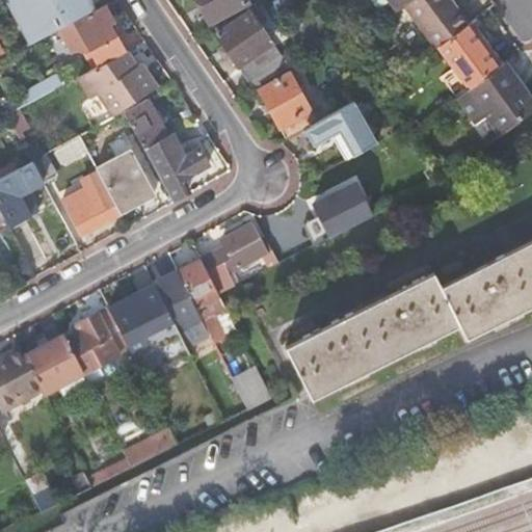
[(16,0),(4,0),(29,44),(37,40),(16,0)]
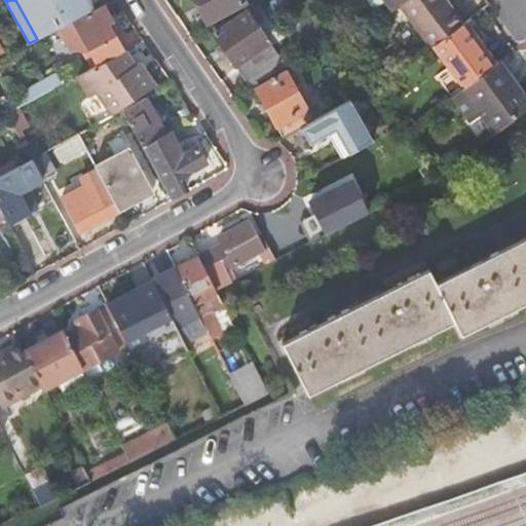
[(15,0),(37,39),(90,10),(84,0),(15,0)]
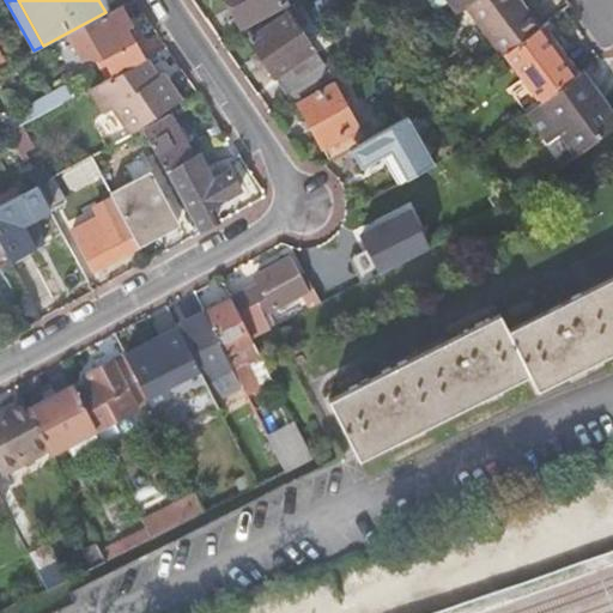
[(284,0),(225,0),(240,25),(285,0),(284,0)]
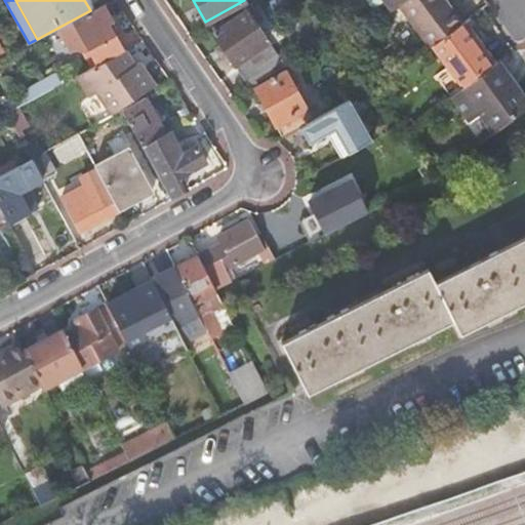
[(384,0),(393,10),(398,6),(406,0),(384,0)]
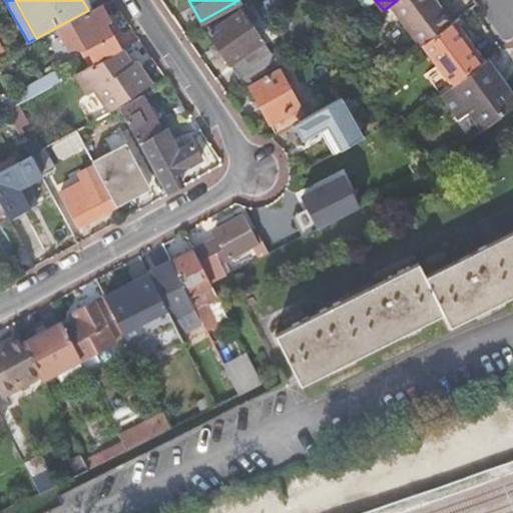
[(397,0),(389,6),(420,46),(424,44),(451,23),(452,23),(434,0),(397,0)]
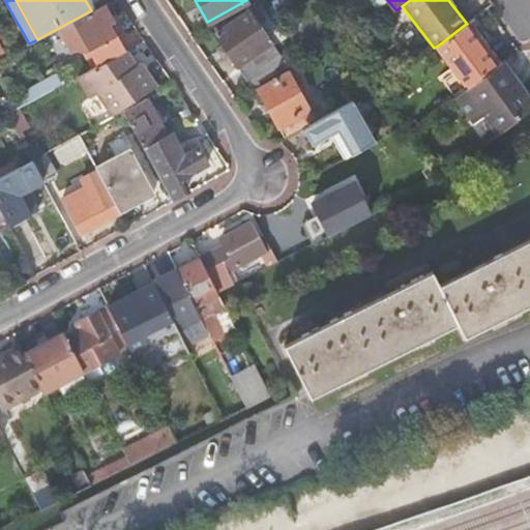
[(104,6),(74,22),(89,53),(120,36),(104,6)]
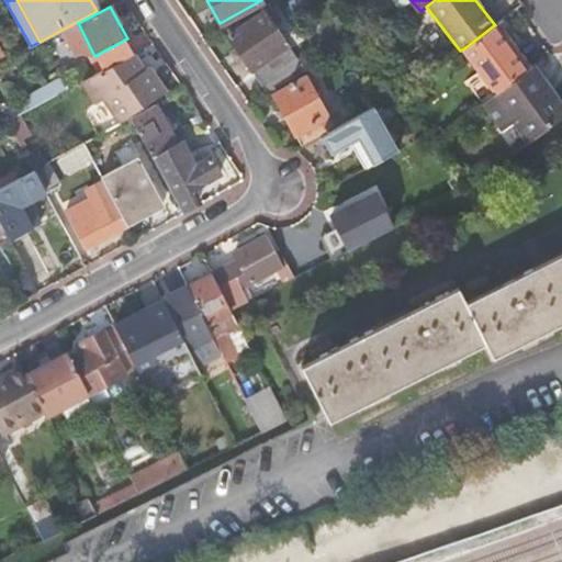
[(263,91),(302,70),(284,45),(285,45),(269,21),(276,17),(268,7),(226,35),(263,91)]
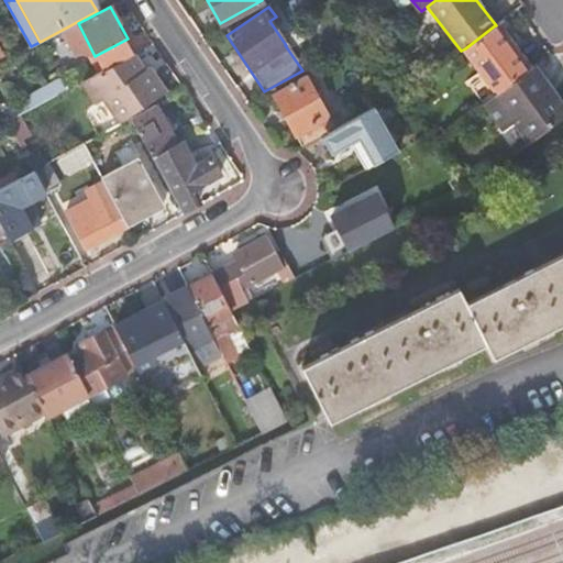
[(465,48),(495,89),(527,68),(495,25),(465,48)]
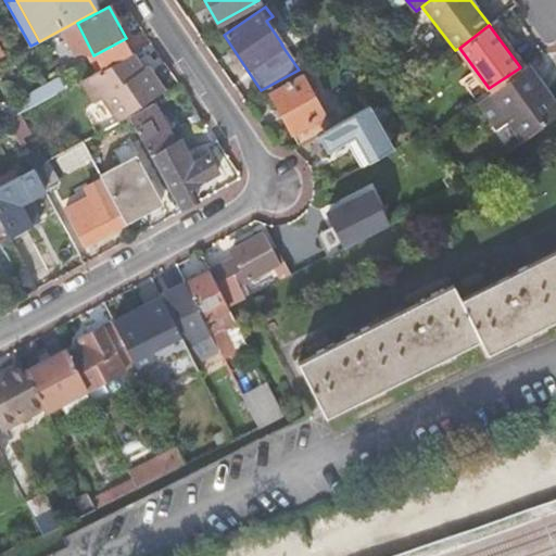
[(141,67),(131,53),(89,75),(80,79),(95,102),(101,98),(117,122),(128,116),(135,112),(133,110),(163,90),(146,65),(141,67)]
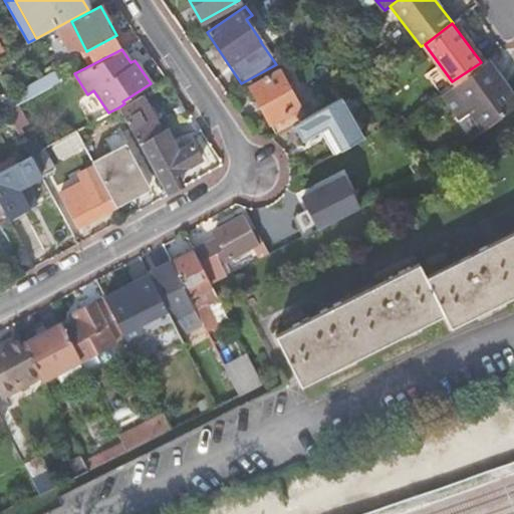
[(77,60),(27,86),(32,96),(57,83),(74,73),(82,69),(77,60)]
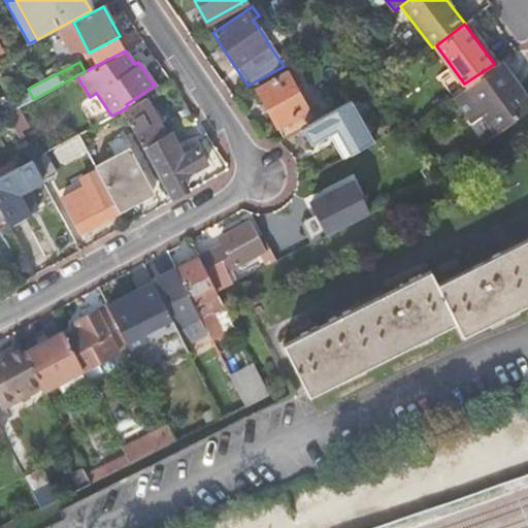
[(283,137),(314,121),(287,72),(256,89),(283,137)]
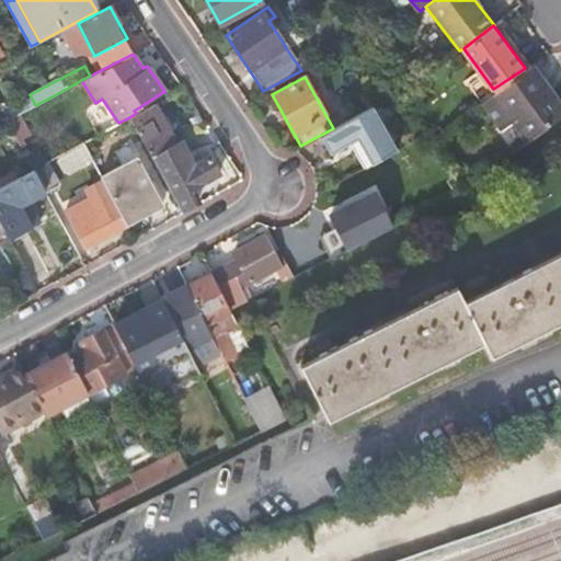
[(479,104),(515,150),(550,122),(514,77),(495,91),(479,104)]
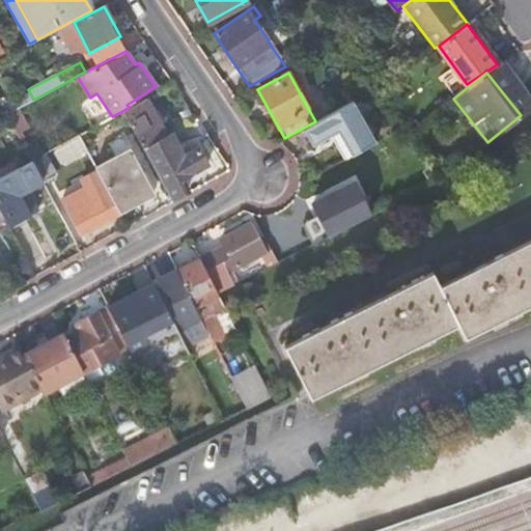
[(28,89),(1,105),(6,114),(7,114),(16,109),(33,100),(28,89)]
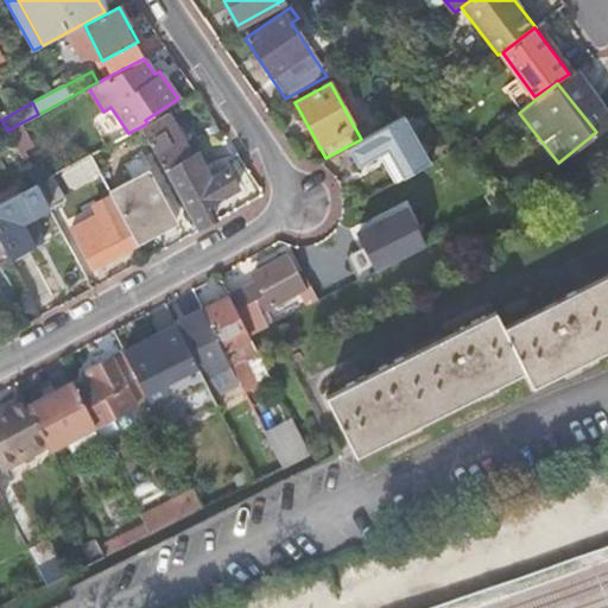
[(168,114),(166,112),(147,122),(140,127),(163,170),(189,156),(191,154),(173,124),(171,125),(165,115),(168,114)]
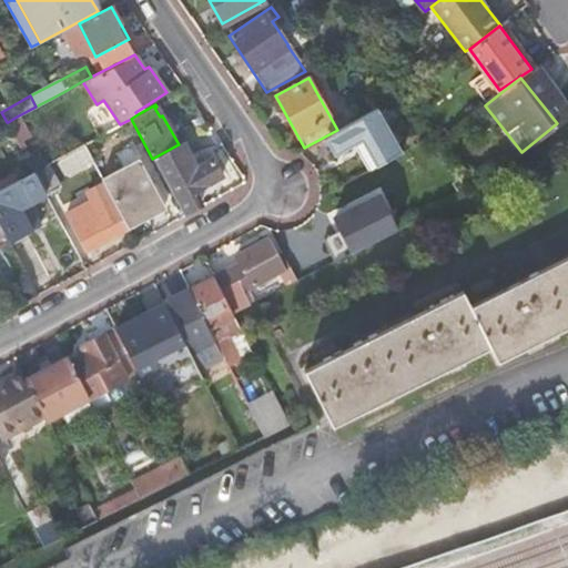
[(304,148),(296,152),(298,153),(301,154),(304,156),(306,159),(308,161),(310,162),(310,163),(311,163),(332,153),(337,162),(335,163),(343,178),(381,158),(367,132),(385,122),(377,108),(348,123),(337,130),(304,148)]
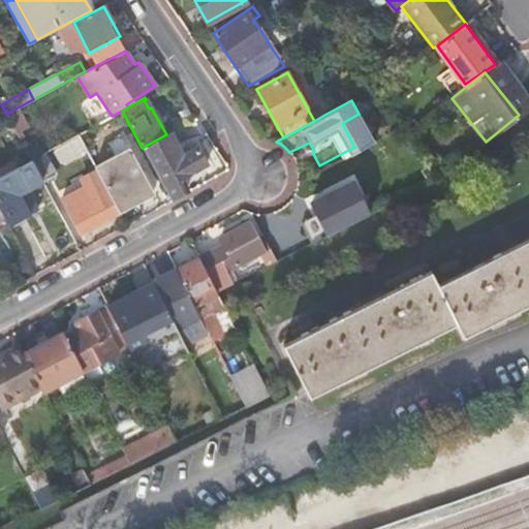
[(7,114),(6,114),(17,132),(31,159),(40,154),(16,109),(7,114)]
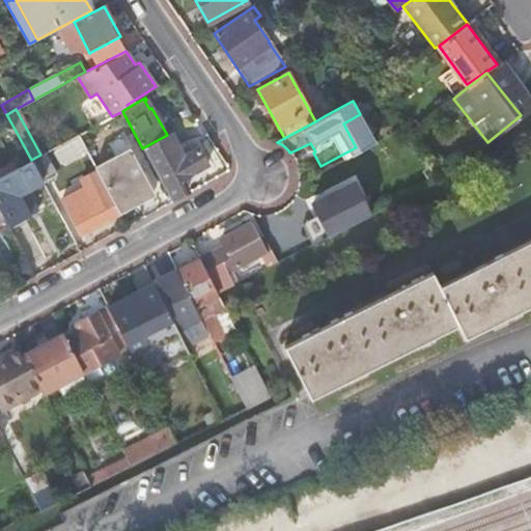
[(40,155),(31,160),(43,180),(54,174),(49,163),(82,144),(77,135),(40,155)]
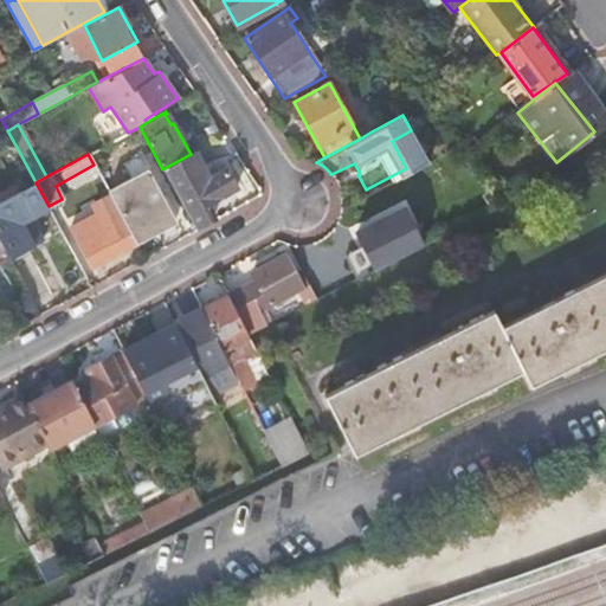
[(188,155),(162,169),(195,230),(212,221),(202,204),(234,186),(224,169),(208,179),(201,166),(195,168),(188,155)]
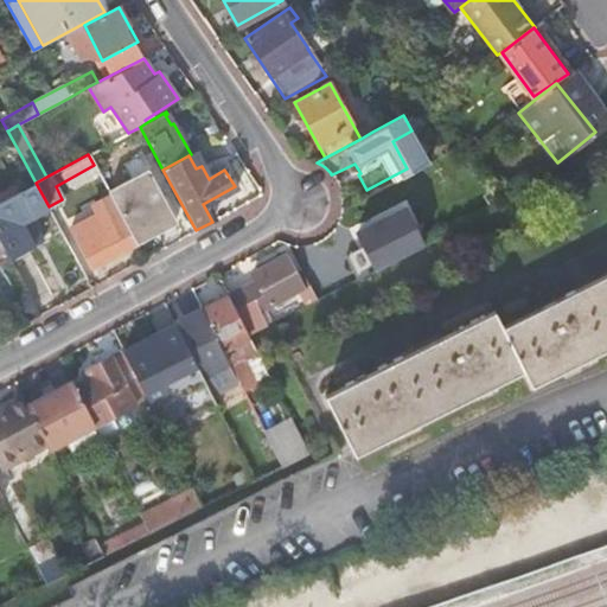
[(125,222),(135,243),(138,242),(134,235),(167,216),(171,223),(174,222),(171,215),(170,213),(146,171),(107,191),(125,222)]
